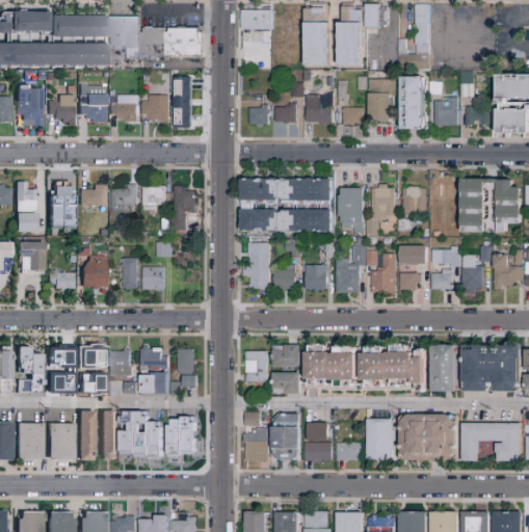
[(364,25),(384,25),(382,3),(364,3),(364,25)]
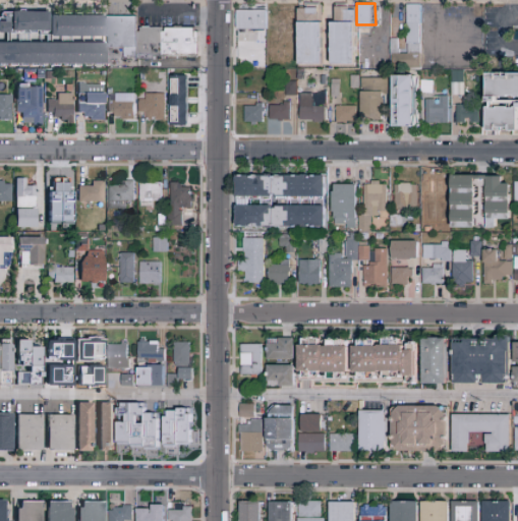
[(419,52),(420,3),(406,3),(405,52),(419,52)]
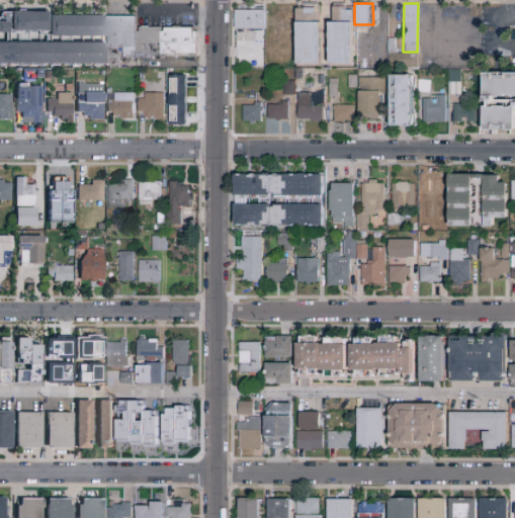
[(293,6),(295,63),(319,62),(317,6),(293,6)]
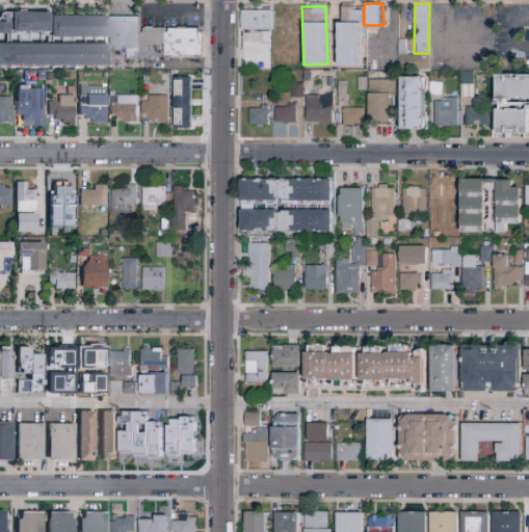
[(340,20),(361,20),(361,6),(341,6),(340,20)]
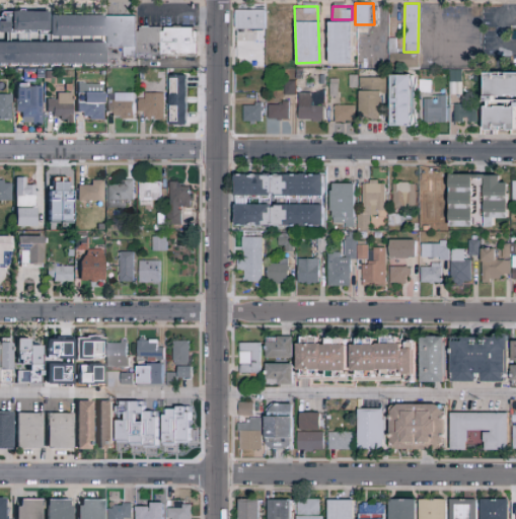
[(44,10),(0,8),(0,28),(44,29),(44,10)]
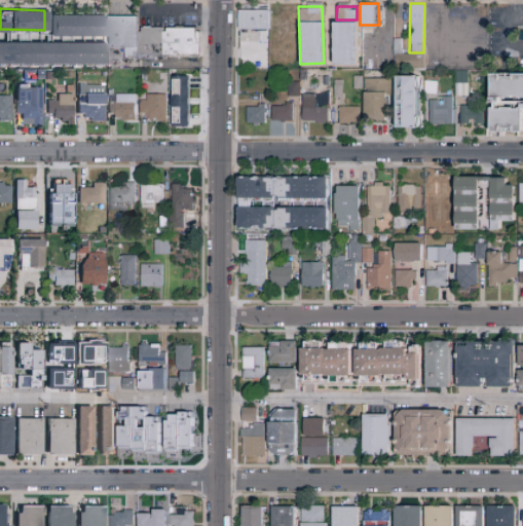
[(267,9),(237,9),(237,29),(268,29),(267,9)]
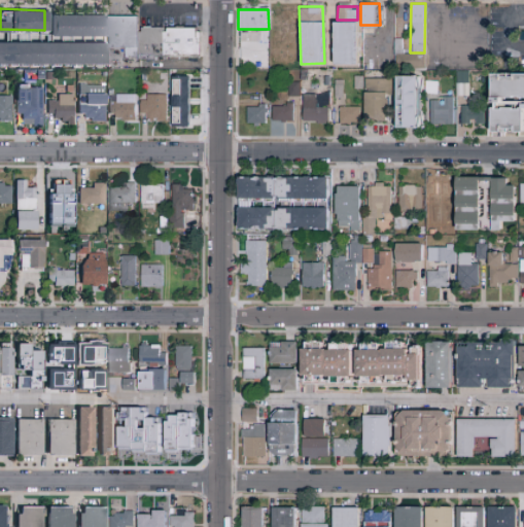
[(103,14),(46,13),(45,34),(102,36),(103,14)]
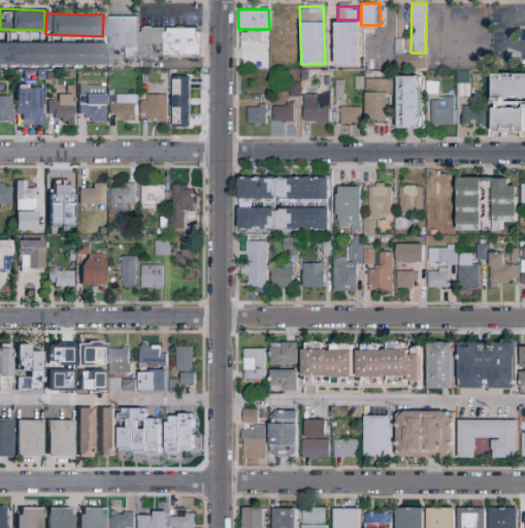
[(199,56),(199,28),(164,28),(164,27),(137,27),(137,15),(107,15),(107,46),(137,46),(137,56),(199,56)]
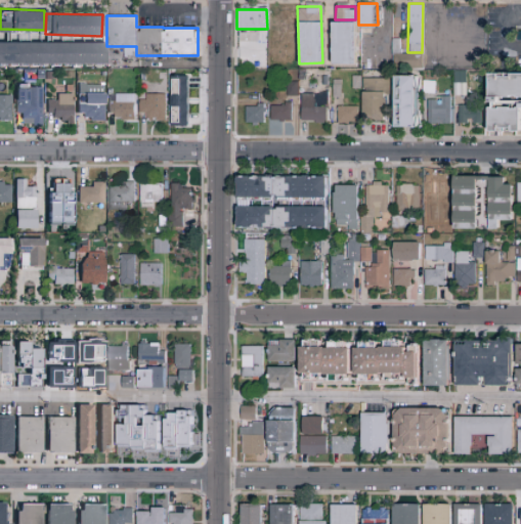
[(356,62),(355,20),(331,20),(332,63),(356,62)]
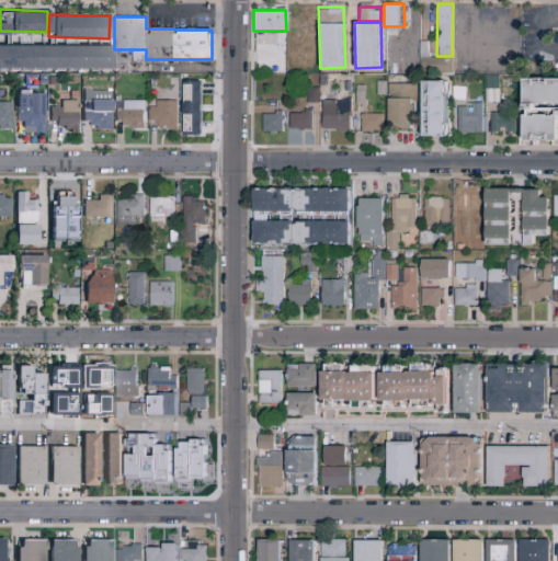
[(0,67),(110,66),(109,43),(0,44),(0,67)]
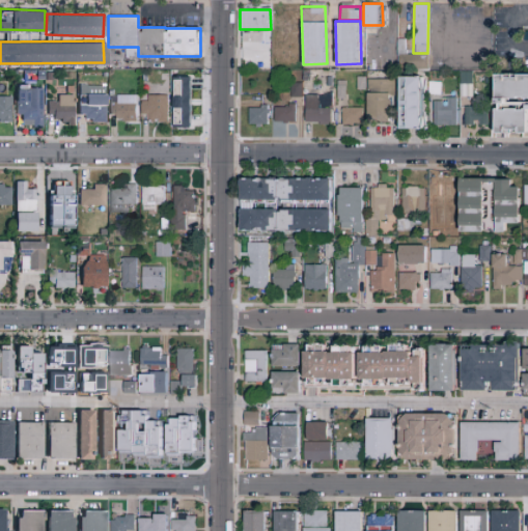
[(527,73),(495,73),(495,107),(526,108),(526,131),(527,131),(527,73)]
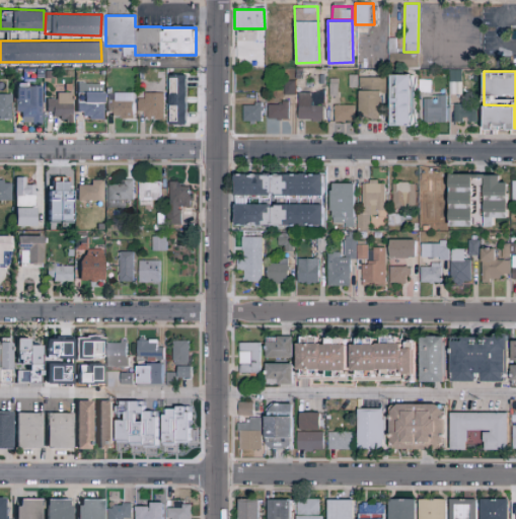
[(389,73),(388,125),(410,125),(411,74),(389,73)]
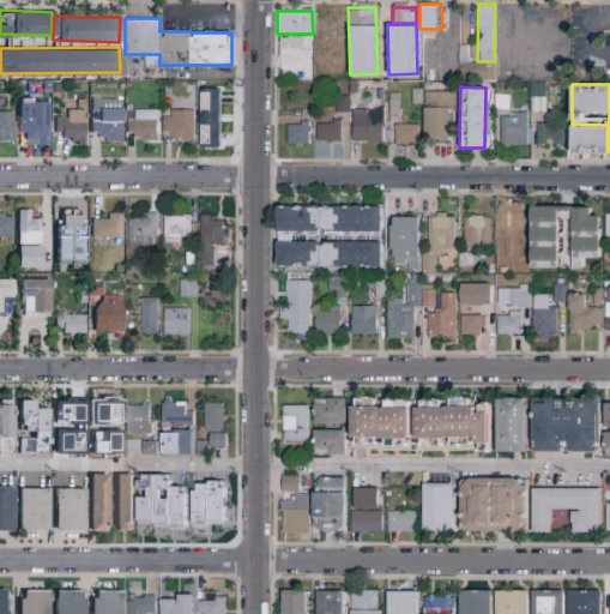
[(218,88),(199,89),(200,148),(219,146),(218,88)]
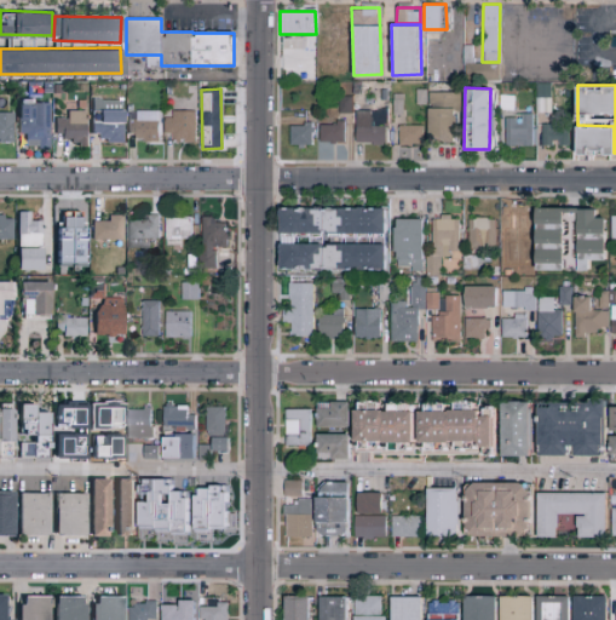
[(338,112),(351,113),(351,96),(338,96),(338,112)]
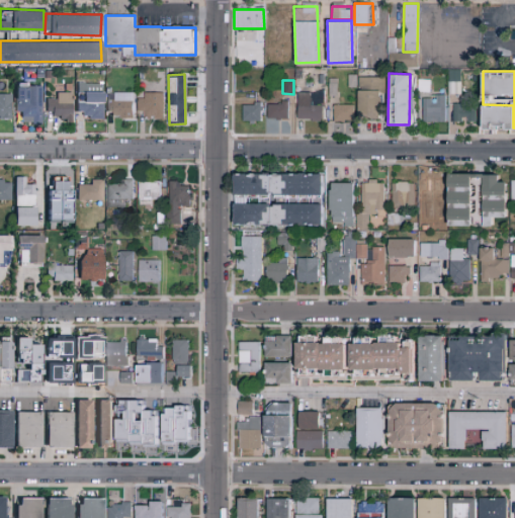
[(101,117),(102,83),(77,82),(76,110),(83,110),(83,117),(101,117)]
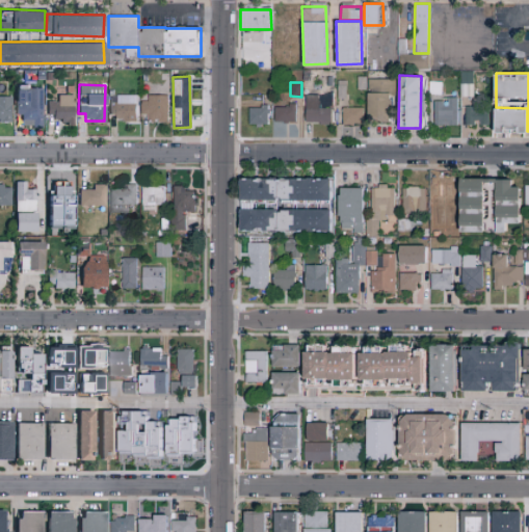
[(42,88),(15,88),(15,114),(21,114),(21,125),(42,125),(42,88)]
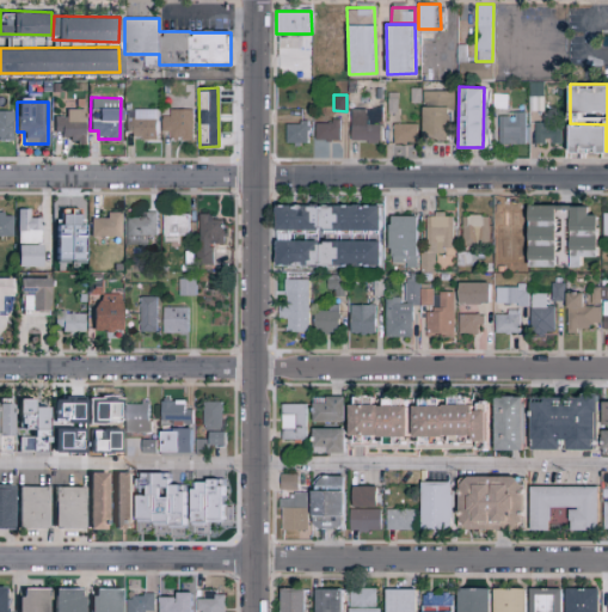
[(448,140),(447,105),(422,106),(422,141),(448,140)]
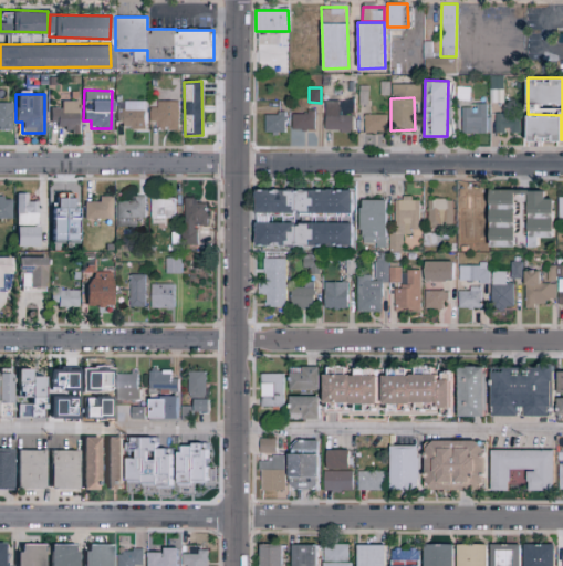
[(77,101),(61,100),(61,106),(50,106),(49,126),(77,127),(77,101)]
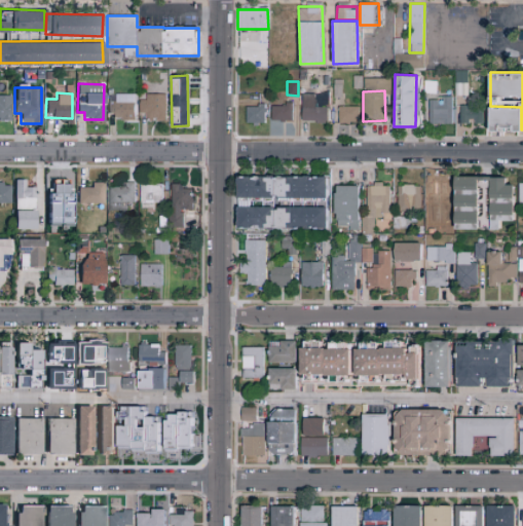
[(301,92),(301,121),(327,121),(327,92),(301,92)]
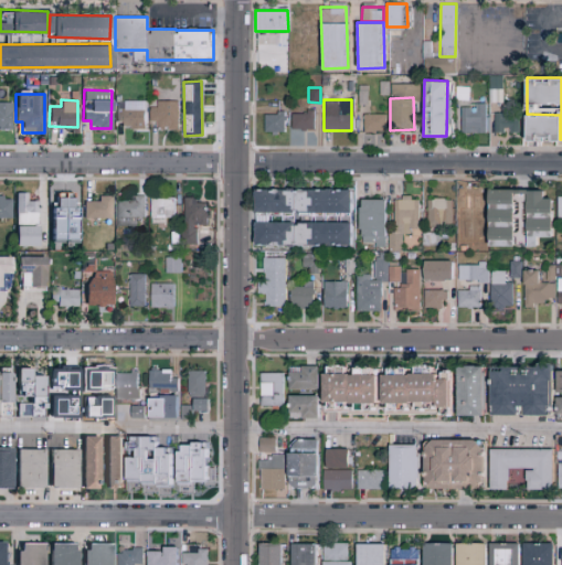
[(144,100),(115,102),(116,121),(123,121),(124,128),(145,127),(144,100)]
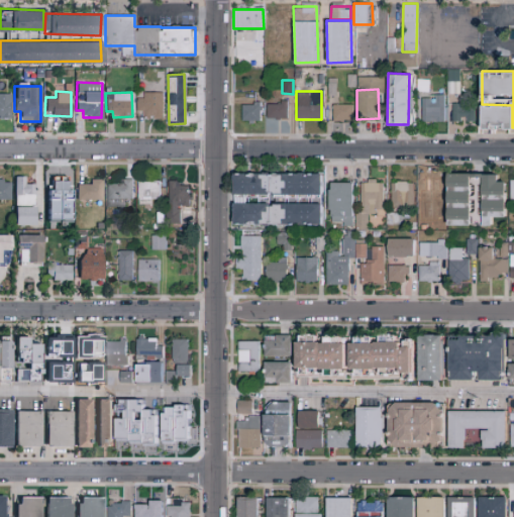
[(0,114),(10,114),(9,93),(0,93),(0,114)]
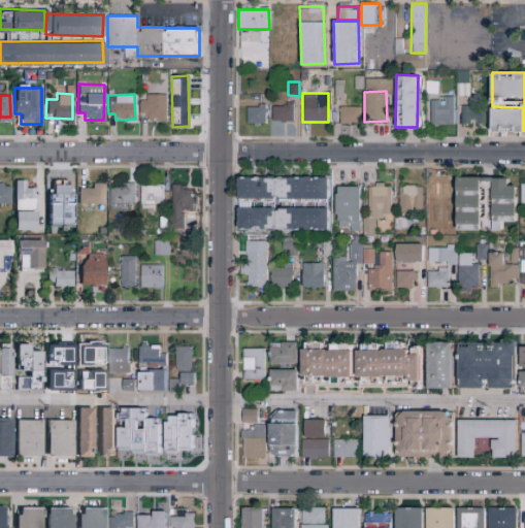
[(166,120),(165,95),(139,95),(139,113),(146,113),(146,120),(166,120)]
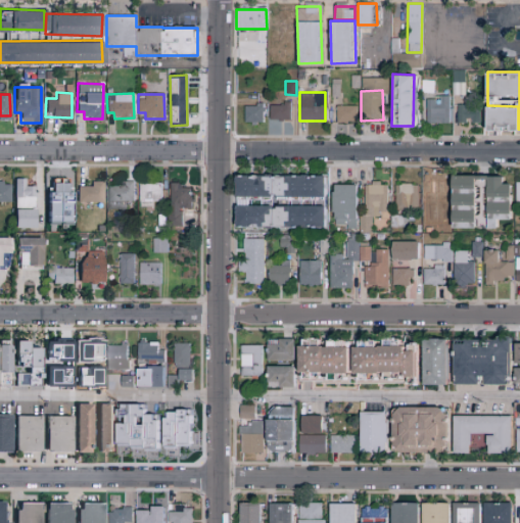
[(426,123),(451,123),(450,97),(425,97),(426,123)]
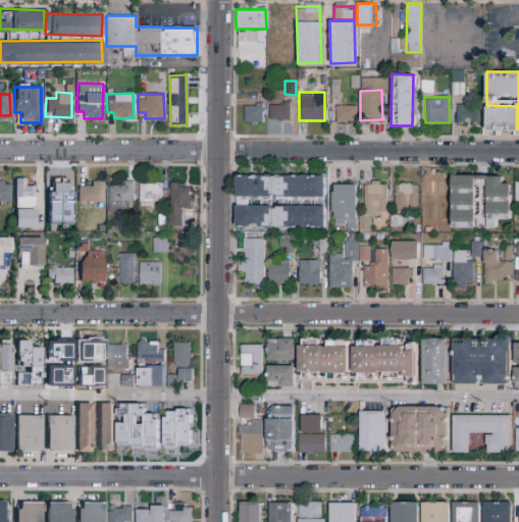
[(268,104),(269,120),(290,119),(289,103),(268,104)]
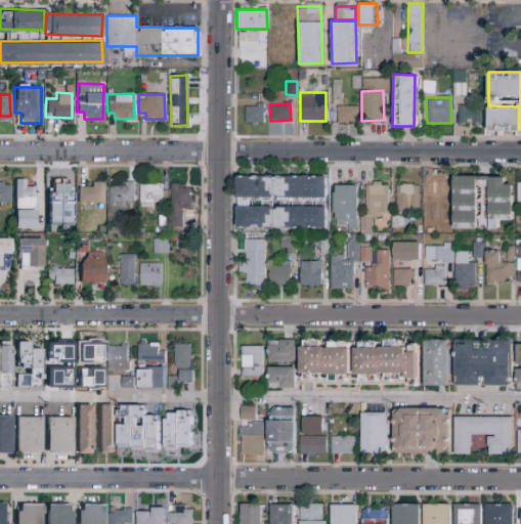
[(245,122),(263,123),(263,105),(245,104),(245,122)]
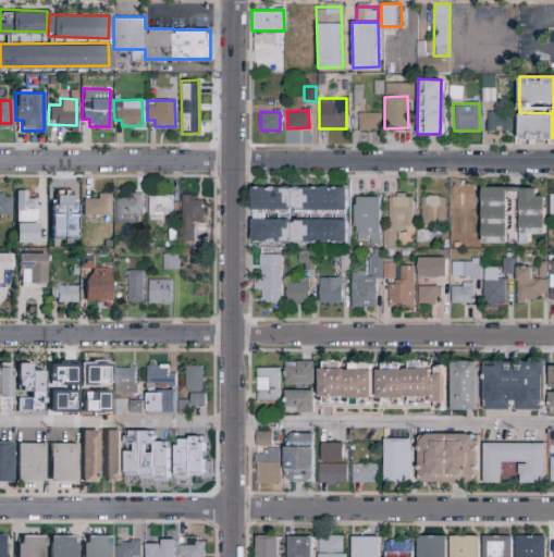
[(511,128),(511,111),(487,112),(487,131),(495,131),(495,128),(511,128)]
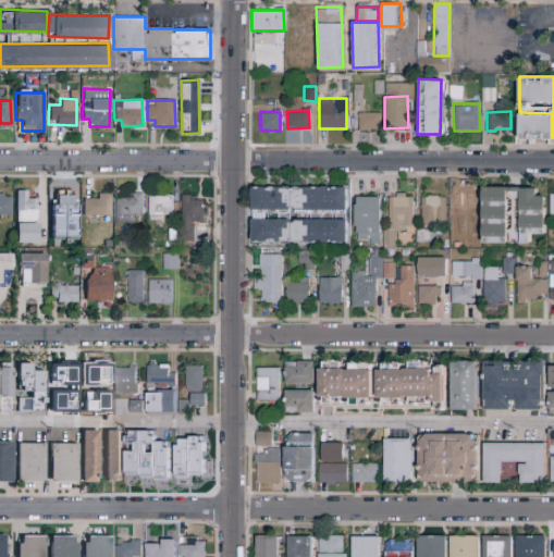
[(380,112),(358,112),(358,131),(380,130),(380,112)]
